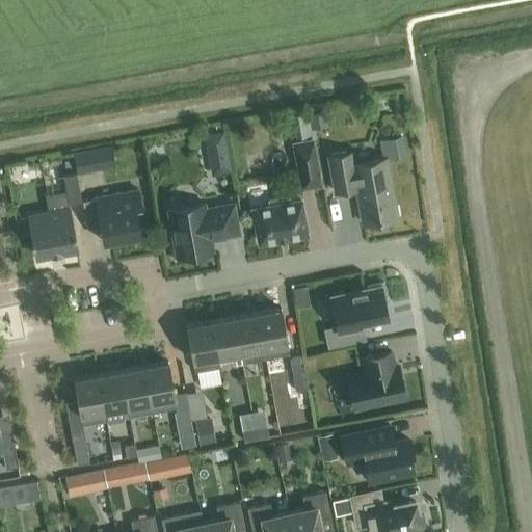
[(328,127),(326,110),(309,113),(311,130),(328,127)]
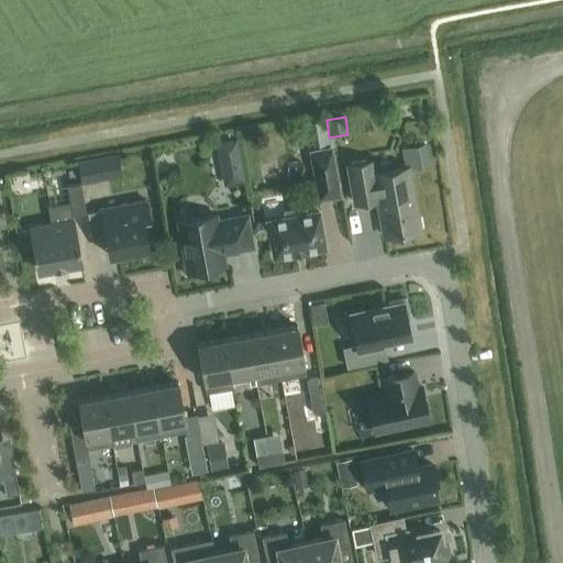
[(326,122),(310,124),(312,138),(328,135),(326,122)]
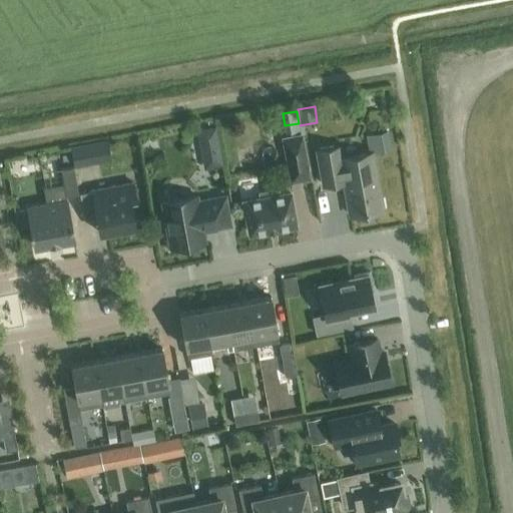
[(197,130),(199,142),(217,139),(215,127),(197,130)]
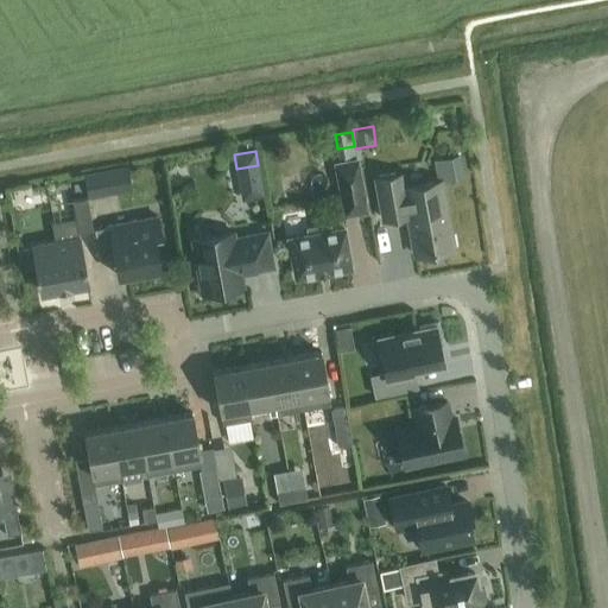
[(336,163),(346,215),(366,210),(356,159),(336,163)]
